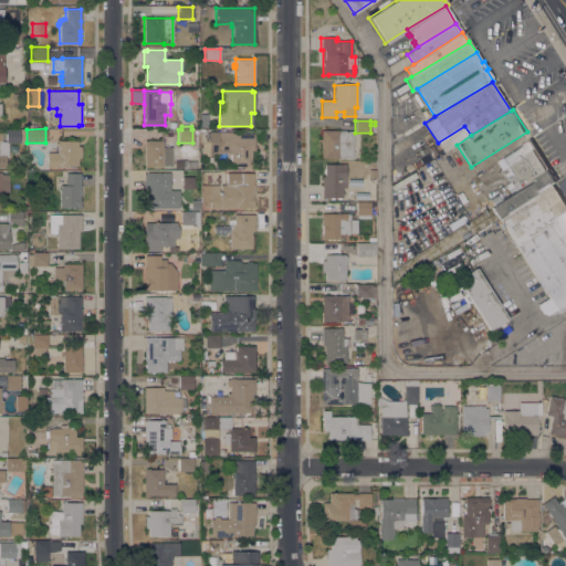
[(199,128),(203,128),(203,130),(205,130),(205,140),(208,140),(208,132),(254,132),(254,150),(251,150),(251,166),(244,166),(244,168),(240,168),(240,170),(237,170),(237,166),(230,166),(230,154),(208,154),(208,155),(201,155),(201,143),(199,143),(199,128)]
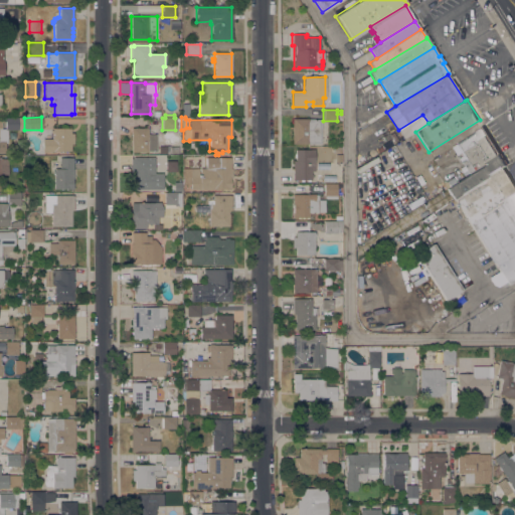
[(17,118),(17,129),(5,129),(5,118),(17,118)]
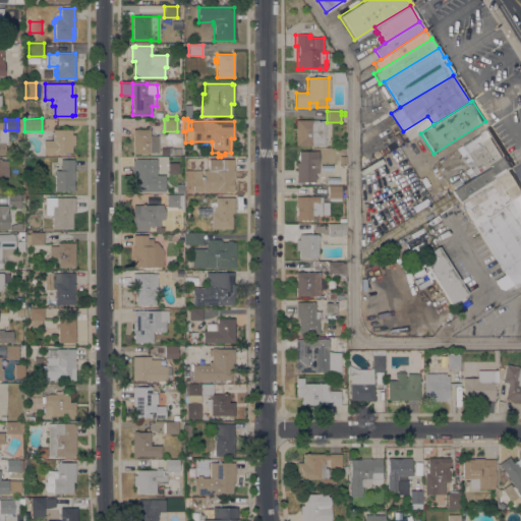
[(325,146),(295,146),(295,120),(317,120),(317,121),(325,121),(325,146)]
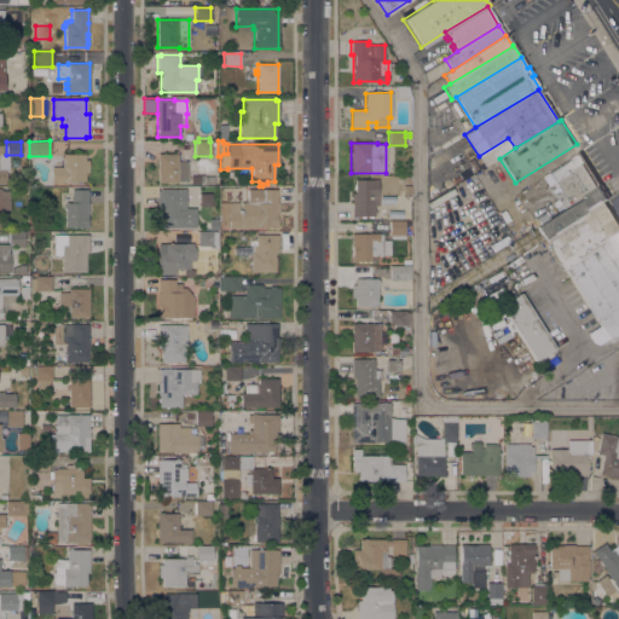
[(600,186),(563,209),(554,195),(559,191),(548,173),(570,158),(579,152),(600,186)]
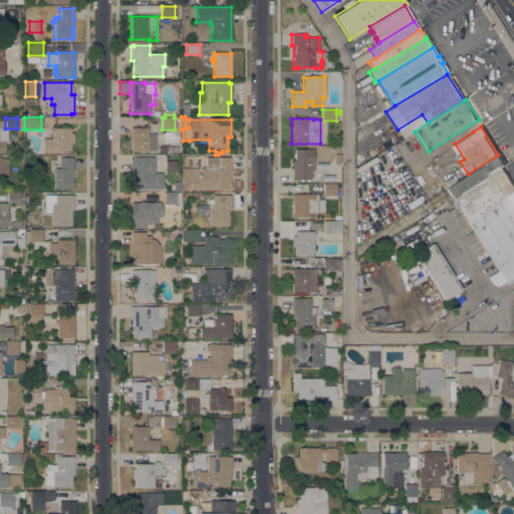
[(50,130),(52,130),(52,129),(70,127),(70,133),(73,133),(73,144),(70,144),(70,151),(43,151),(43,139),(52,138),(52,133),(50,133),(50,130)]
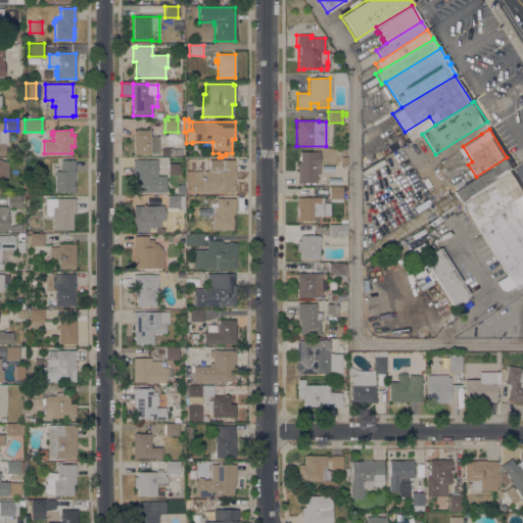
[(133,130),(150,130),(150,136),(158,136),(158,153),(150,153),(150,154),(133,154),(133,130)]
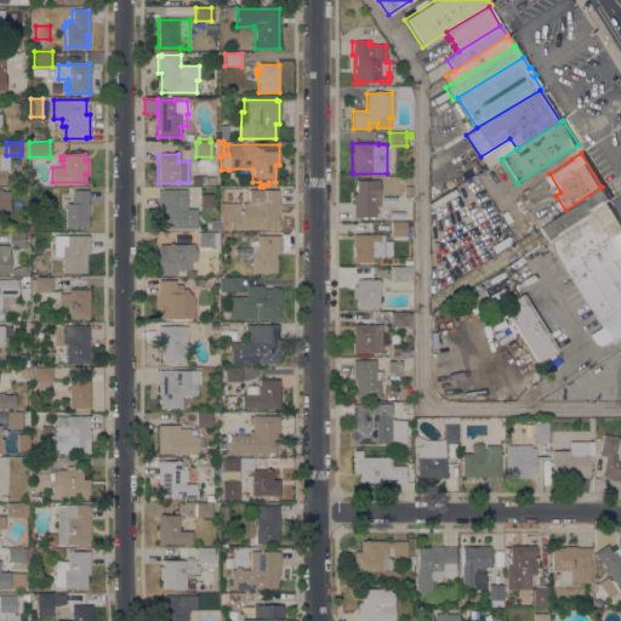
[(353,194),(355,194),(355,191),(354,191),(354,184),(355,184),(355,181),(374,181),(374,180),(379,180),(379,197),(380,197),(380,206),(375,206),(375,217),(372,217),(372,218),(369,218),(369,217),(365,217),(365,218),(362,218),(362,217),(353,217),(353,194)]
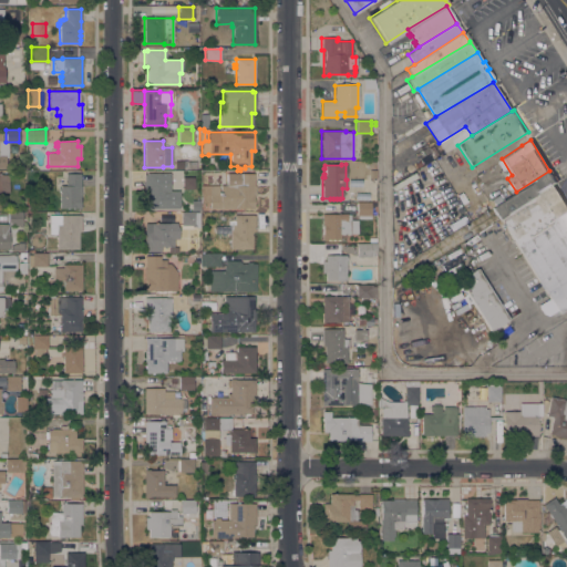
[(500,218),(498,219),(492,208),(516,192),(549,171),(557,182),(554,185),(500,218)]
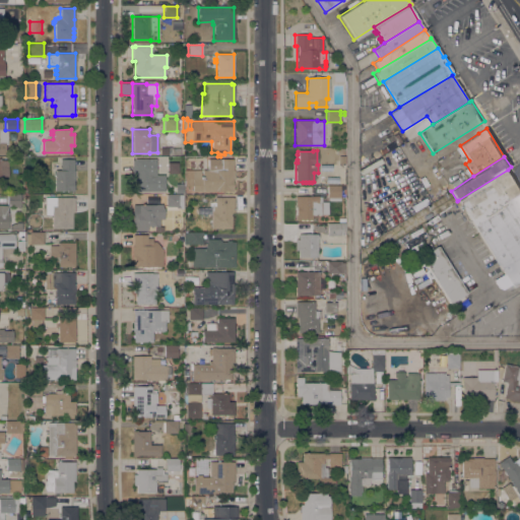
[(151,158),(151,169),(155,169),(155,191),(134,191),(134,179),(132,179),(131,159),(134,159),(134,158),(151,158)]
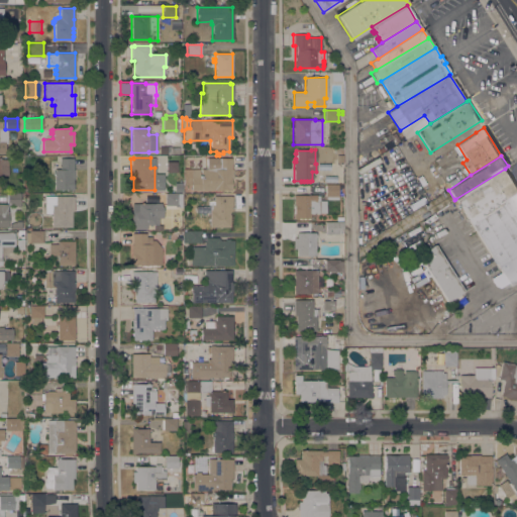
[(231,169),(232,169),(232,179),(231,179),(231,190),(227,190),(213,190),(191,190),(191,169),(206,169),(206,158),(218,158),(218,159),(231,159),(231,169)]
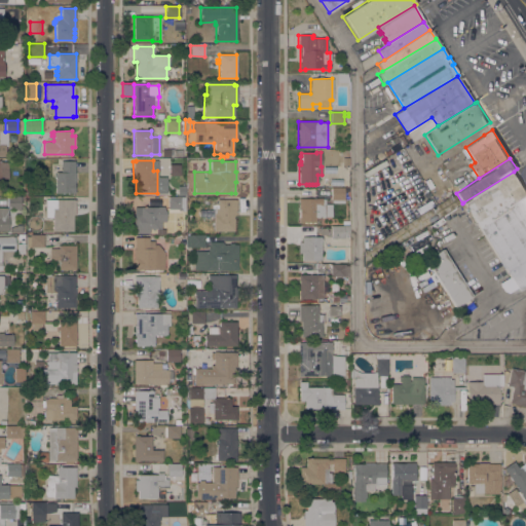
[(52,164),(61,164),(61,161),(75,161),(75,173),(75,182),(74,182),(74,186),(75,186),(75,189),(74,189),(74,193),(71,193),(69,193),(67,193),(64,193),(62,193),(55,193),(55,177),(53,177),(53,174),(54,174),(54,173),(52,173),(52,164)]
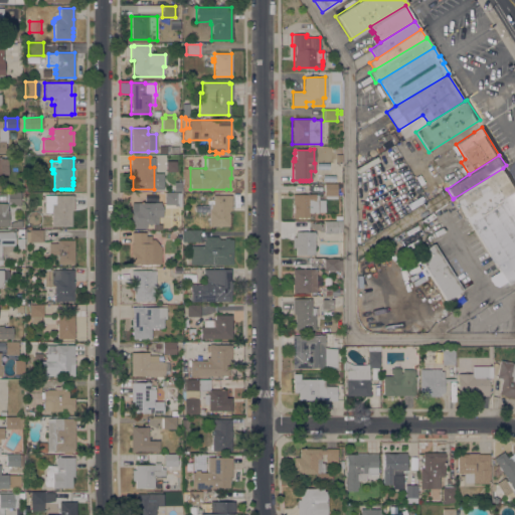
[(0,160),(8,160),(8,173),(0,173),(0,160)]
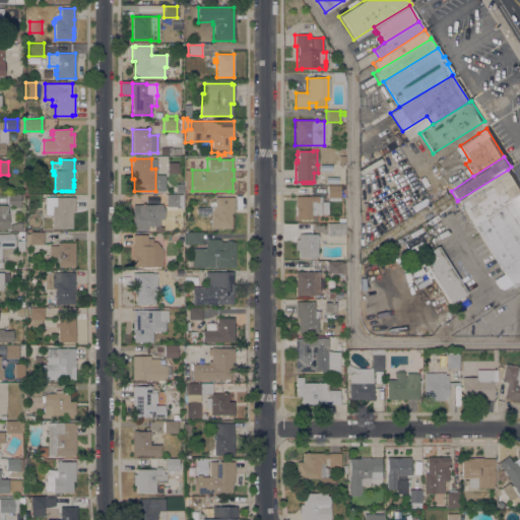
[(178,163),(178,173),(168,174),(168,163),(178,163)]
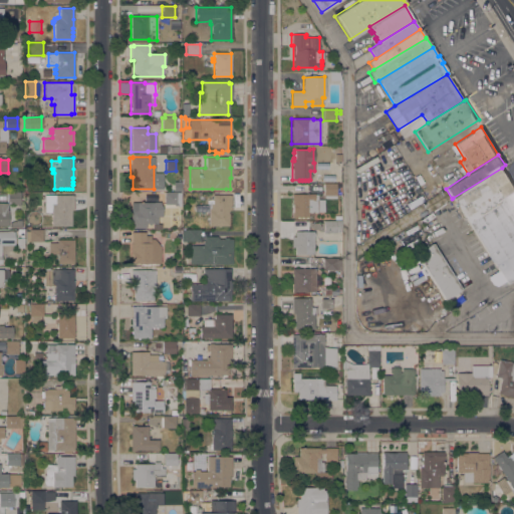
[(505,173),(513,186),(513,278),(506,284),(453,198),(502,168),(505,173)]
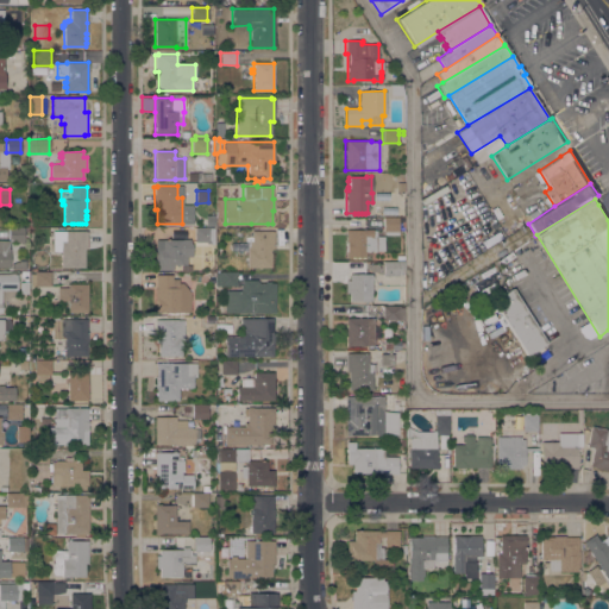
[(397,219),(399,231),(383,231),(383,219),(397,219)]
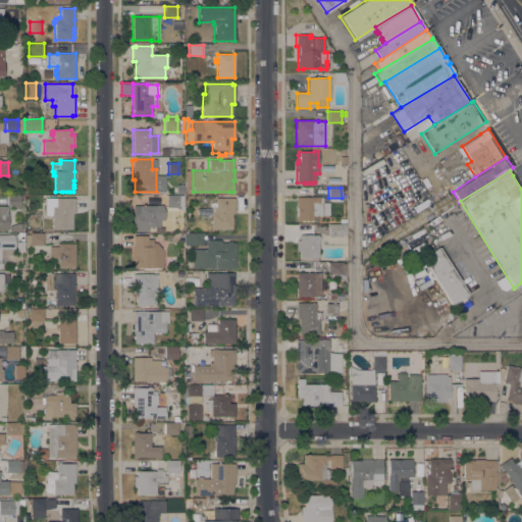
[(7,205),(7,195),(20,195),(20,207),(14,207),(14,205),(7,205)]
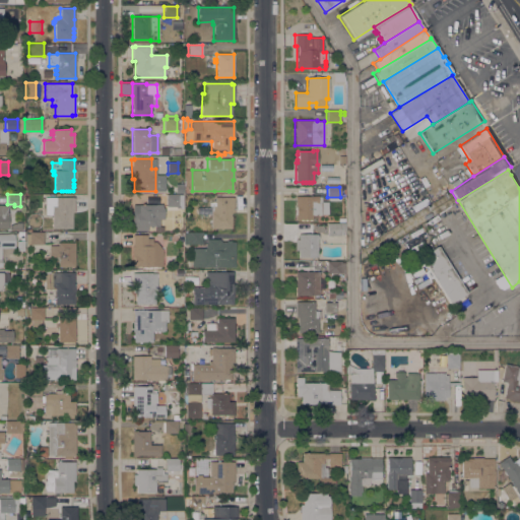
[(166,195),(182,195),(182,208),(179,208),(179,210),(166,210),(166,195)]
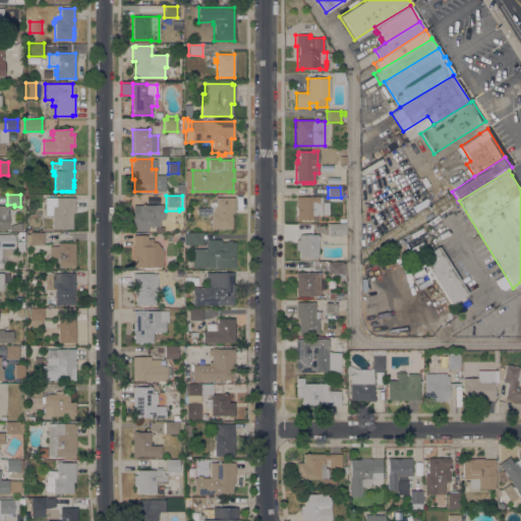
[(296,220),(296,196),(311,196),(319,196),(322,196),(322,203),(328,203),(328,206),(328,215),(312,215),(312,220),(311,220),(311,221),(309,221),(309,220),(307,220),(307,221),(304,221),(304,220),(303,220),(303,221),(300,221),(300,220),(296,220)]
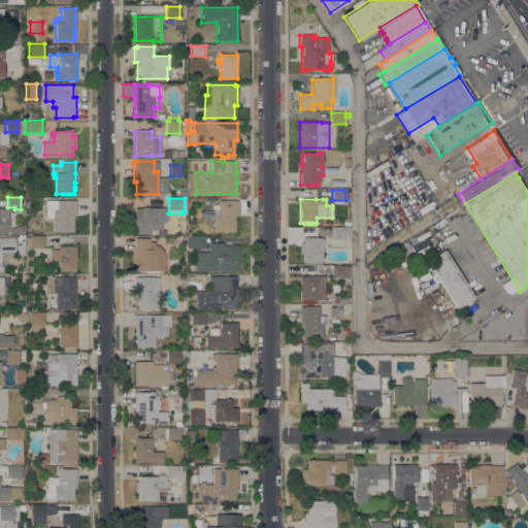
[(45,218),(45,200),(73,200),(75,200),(75,216),(73,216),(73,232),(53,232),(53,229),(52,229),(52,227),(53,227),(53,222),(52,222),(52,220),(53,220),(53,218),(45,218)]
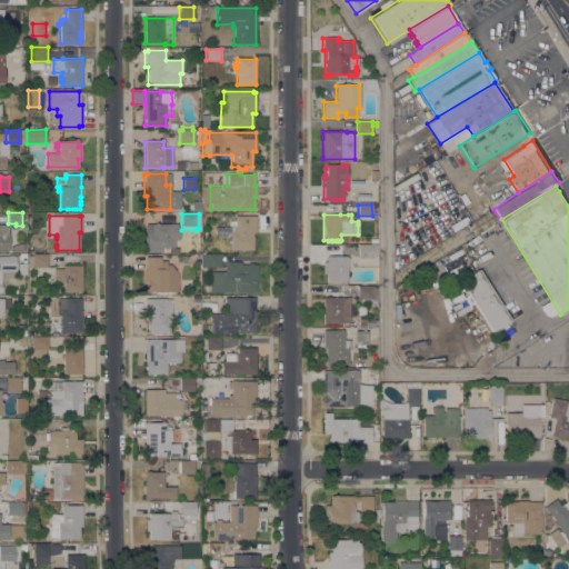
[(231,250),(231,237),(226,237),(226,226),(235,226),(236,216),(256,216),(256,232),(252,232),(252,250),(231,250)]
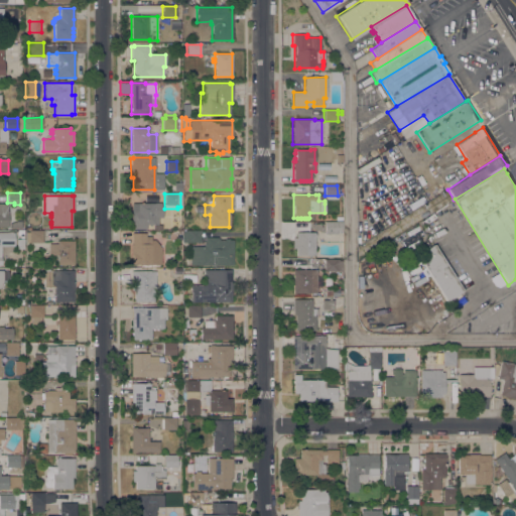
[(160,203),(160,206),(161,206),(161,208),(162,208),(162,218),(158,218),(158,225),(161,225),(161,230),(153,230),(153,225),(146,225),(146,229),(134,229),(134,225),(131,225),(131,211),(131,204),(160,203)]
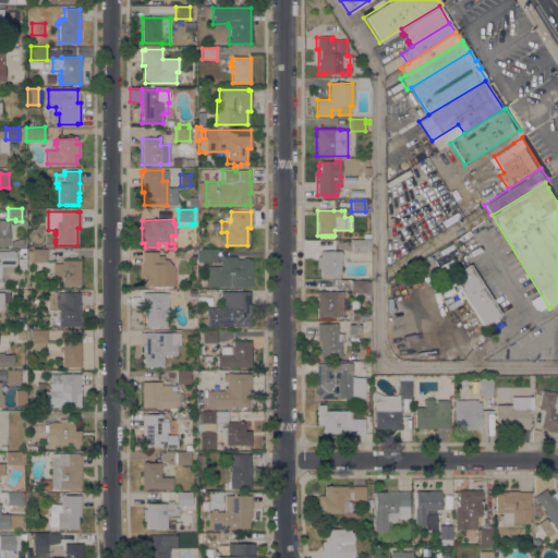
[(0,220),(8,220),(9,244),(0,244),(0,220)]
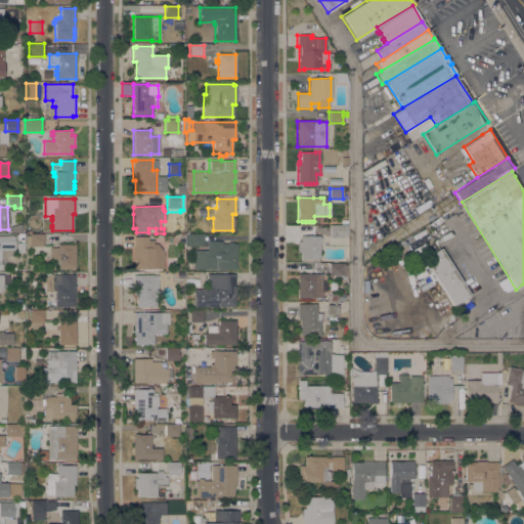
[(440,217),(442,221),(432,227),(430,224),(440,217)]
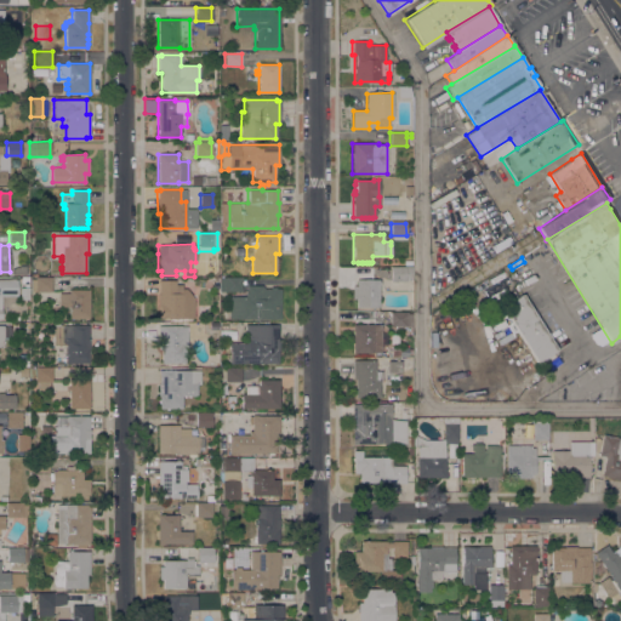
[(412,268),(412,280),(406,280),(406,281),(391,281),(391,268),(412,268)]
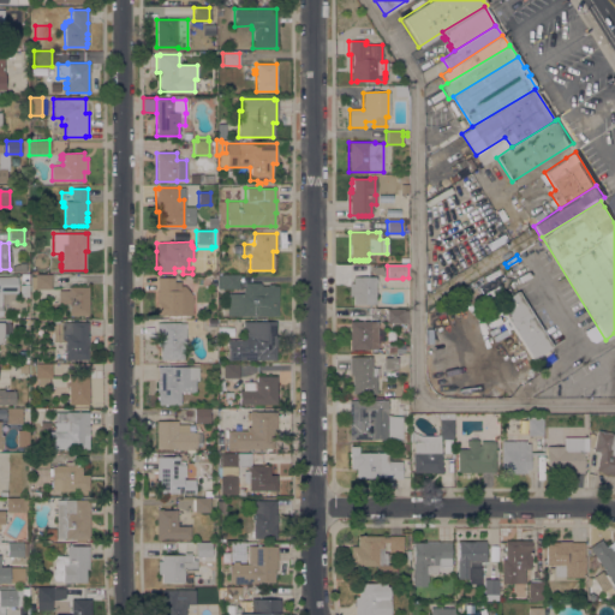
[(222,288),(224,274),(239,274),(239,290),(222,288)]
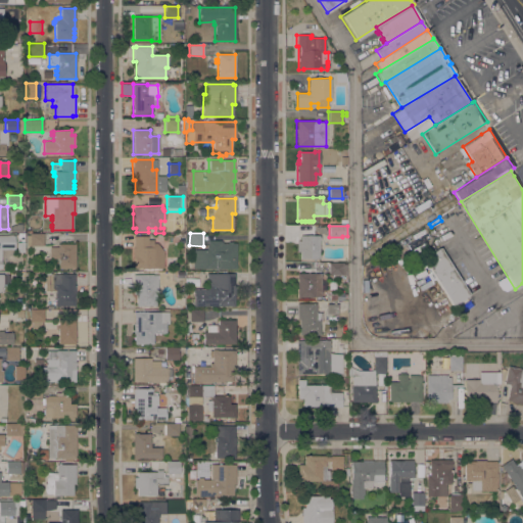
[(43,234),(43,245),(26,245),(26,235),(30,235),(30,234),(32,234),(43,234)]
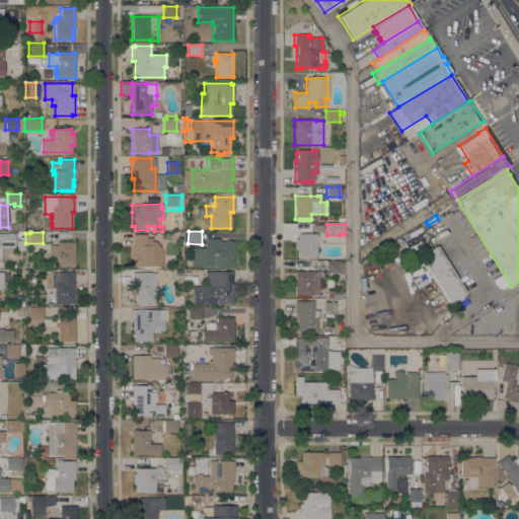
[(0,233),(14,233),(14,247),(1,247),(1,267),(0,267),(0,233)]
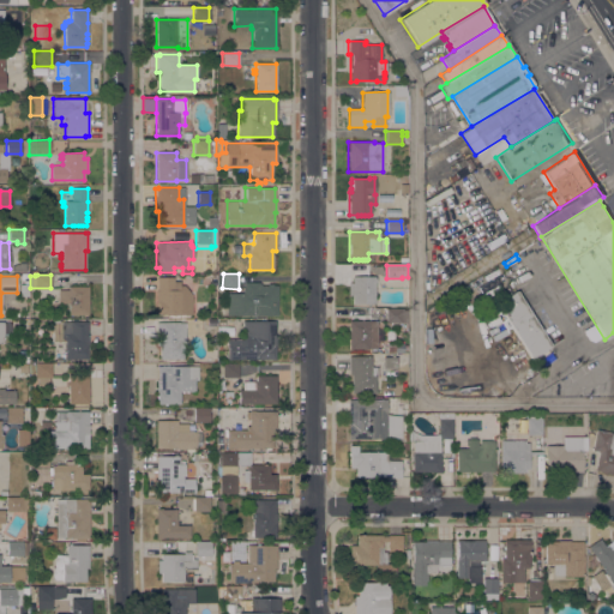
[(374,278),(377,278),(377,282),(374,282),(374,304),(353,304),(353,295),(349,295),(349,282),(353,282),(353,276),(374,276),(374,278)]
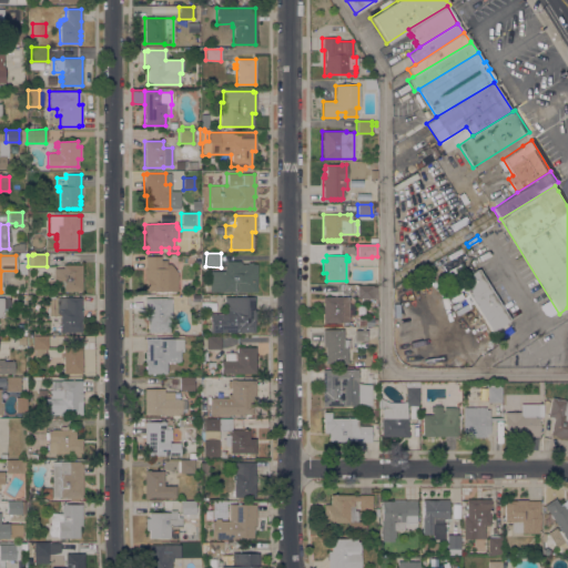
[(176,291),(145,291),(145,280),(144,280),(144,269),(145,269),(145,256),(160,256),(160,260),(166,260),(166,264),(169,264),(170,265),(171,267),(174,269),(176,271),(176,291)]
